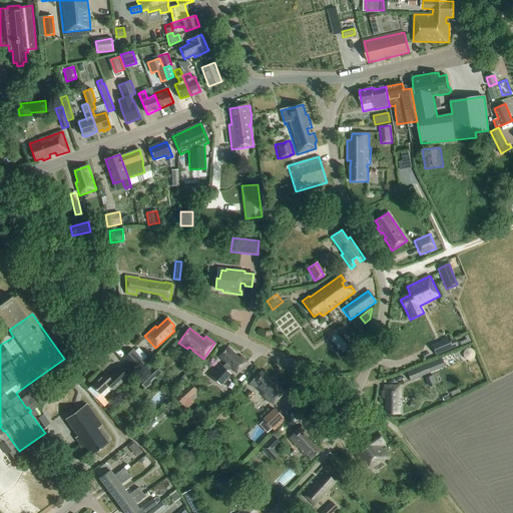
[(449,342),(448,338),(442,341),(442,342),(431,346),(436,356),(452,349),(458,347),(455,340),(449,342)]
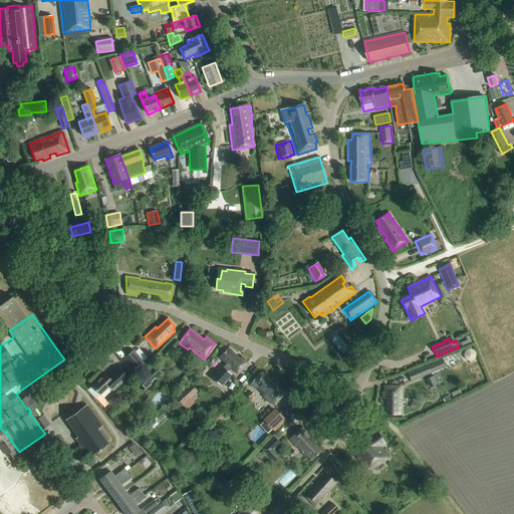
[(240,358),(228,347),(219,357),(226,363),(223,366),(220,364),(210,375),(220,384),(230,373),(227,370),(230,367),(236,373),(246,362),(241,357),(240,358)]
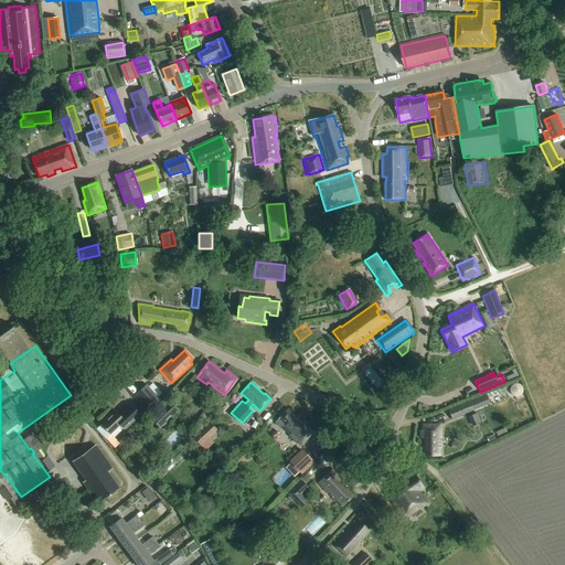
[(136,395),(149,409),(159,400),(146,385),(136,395)]
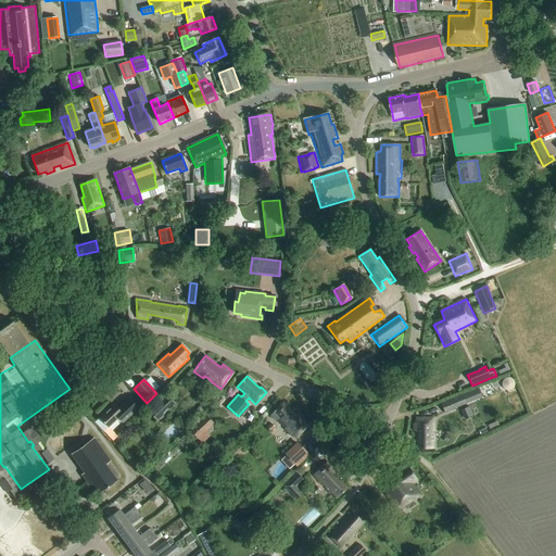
[(477,388),(440,403),(444,412),(474,399),(475,400),(481,397),(477,388)]
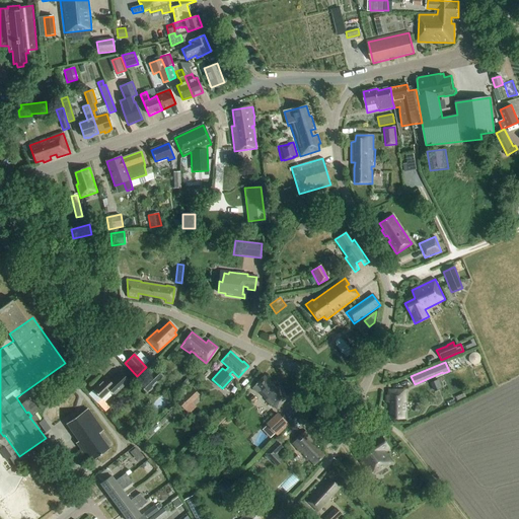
[(146,393),(163,376),(155,369),(138,385),(146,393)]
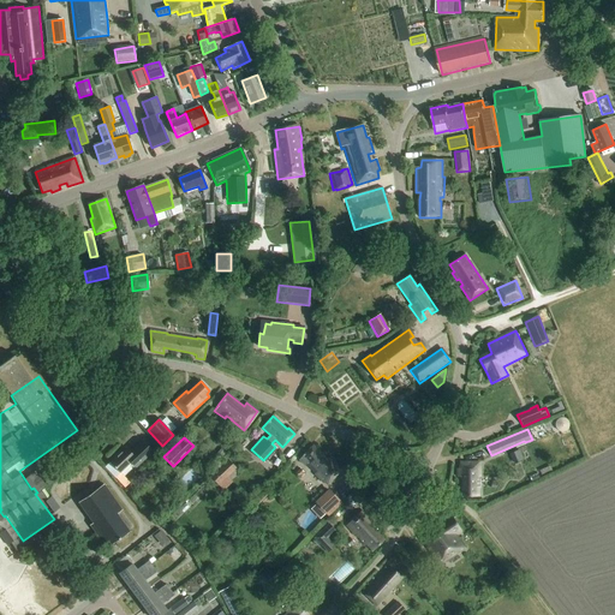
[(143,441),(131,453),(126,448),(111,463),(120,472),(132,463),(137,467),(153,452),(143,441)]
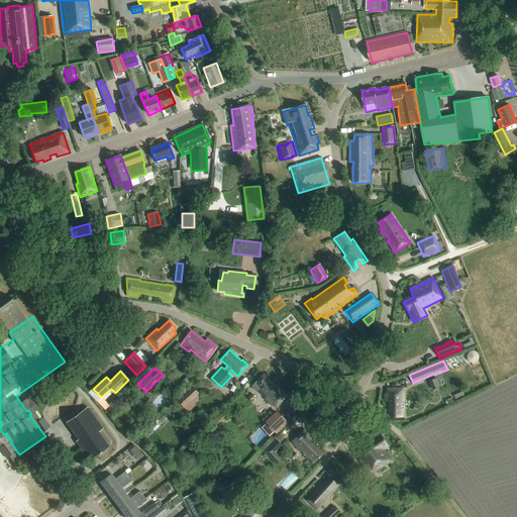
[(272,383),(267,379),(263,375),(251,387),(256,392),(259,390),(266,398),(266,399),(273,406),(286,392),(279,385),(276,387),(272,383)]
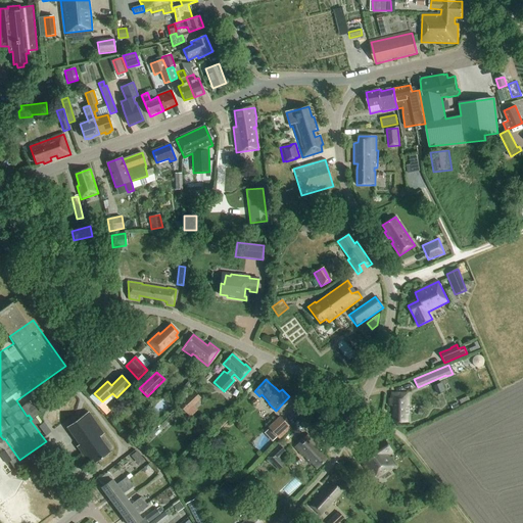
[(186,392),(192,385),(187,382),(182,388),(186,392)]
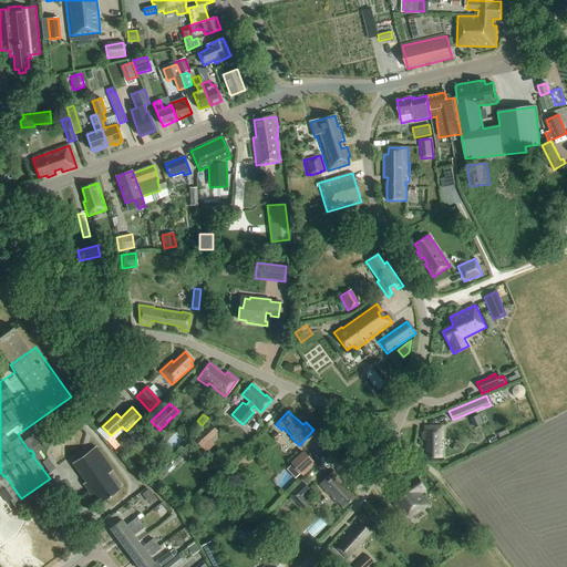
[(474,428),(483,424),(480,415),(471,419),(474,428)]
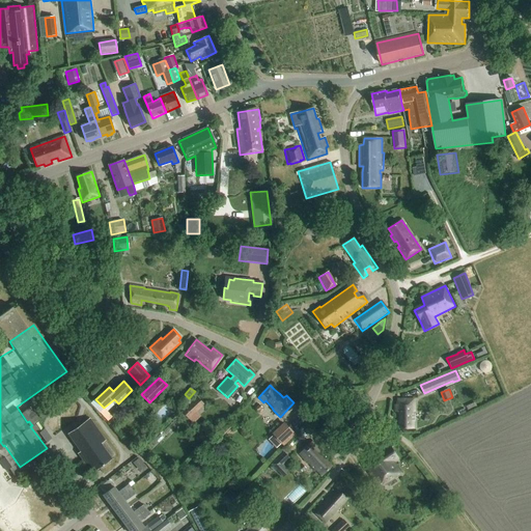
[(188,419),(203,404),(196,396),(180,412),(188,419)]
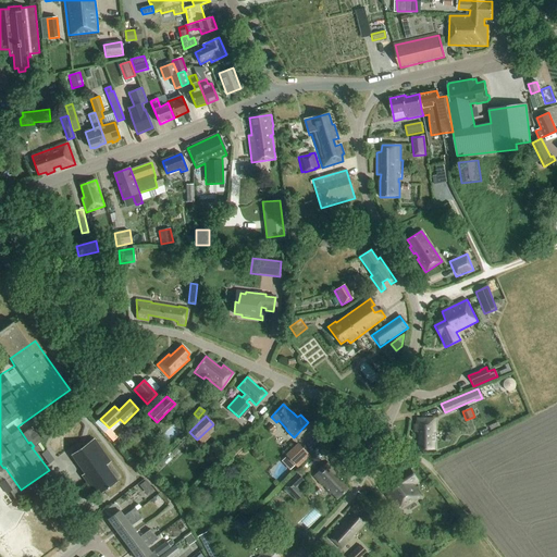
[(415,425),(415,433),(420,432),(420,450),(434,450),(434,442),(435,442),(435,420),(417,420),(417,425),(415,425)]
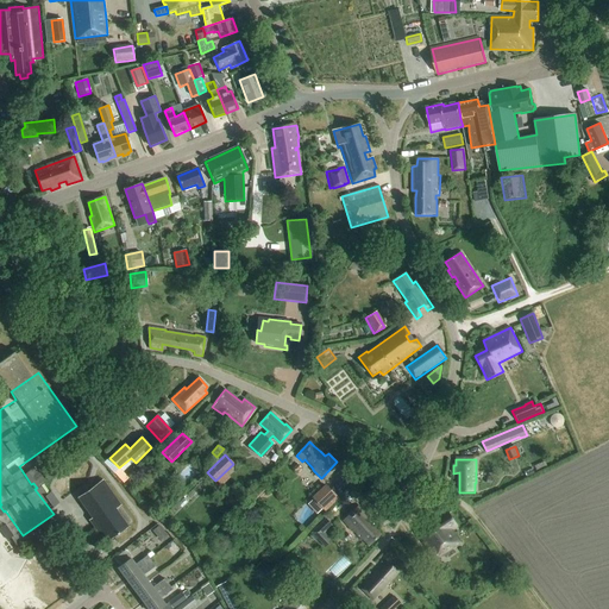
[(176,475),(182,483),(200,472),(195,464),(176,475)]
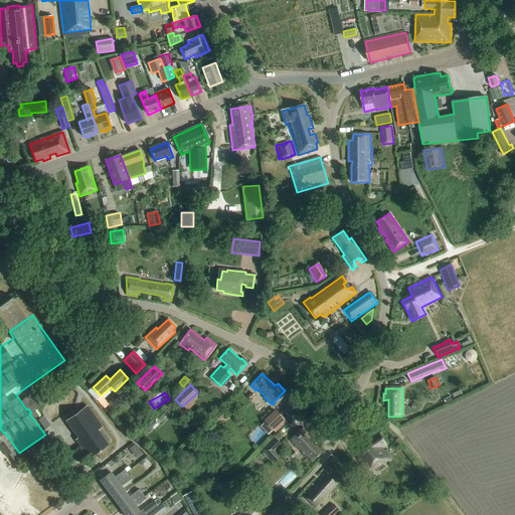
[(75,441),(89,459),(110,445),(99,430),(103,427),(88,406),(66,420),(78,438),(75,441)]
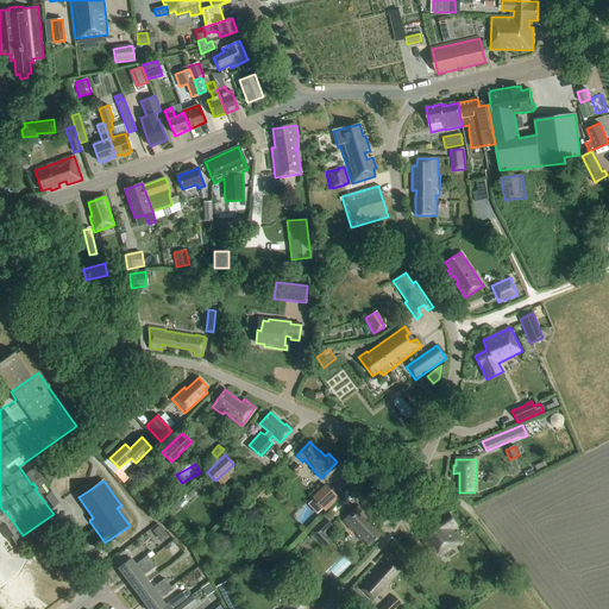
[(325,512),(339,498),(326,484),(312,498),(325,512)]
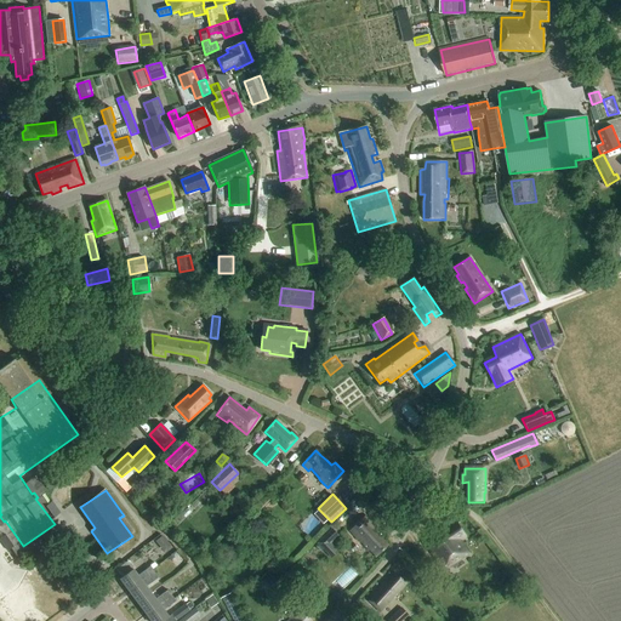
[(257,512),(271,500),(267,495),(254,508),(257,512)]
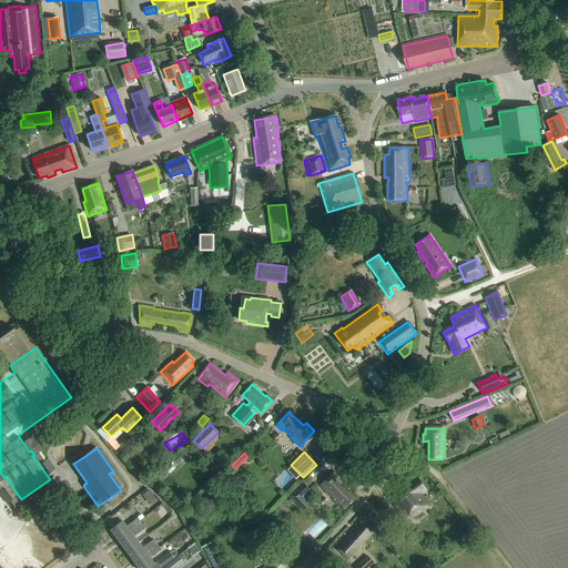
[(343,486),(346,483),(335,472),(321,486),(332,497),(333,496),(334,497),(333,498),(337,504),(338,503),(345,508),(355,498),(343,486)]
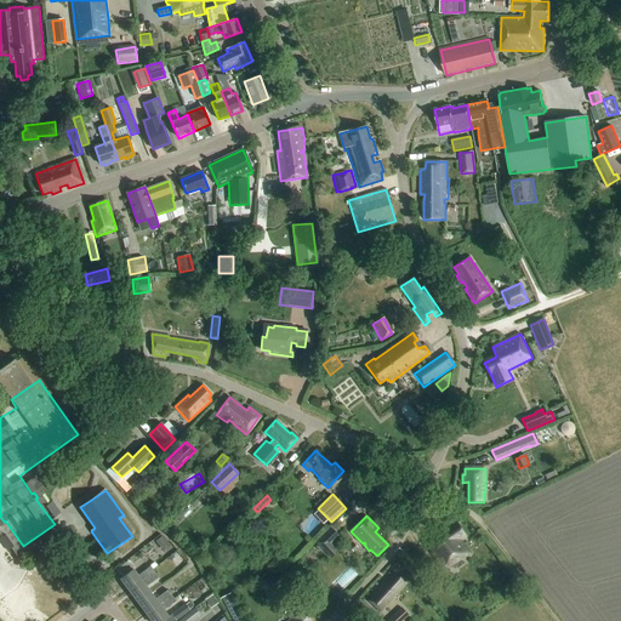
[(444,571),(469,553),(460,540),(466,535),(457,523),(442,534),(440,531),(423,542),(444,571)]
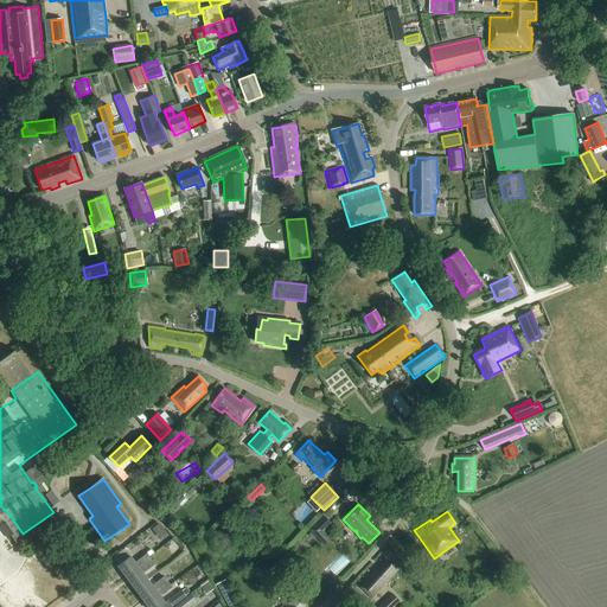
[(331,538),(326,534),(324,531),(332,524),(325,517),(311,531),(319,541),(324,544),(331,538)]
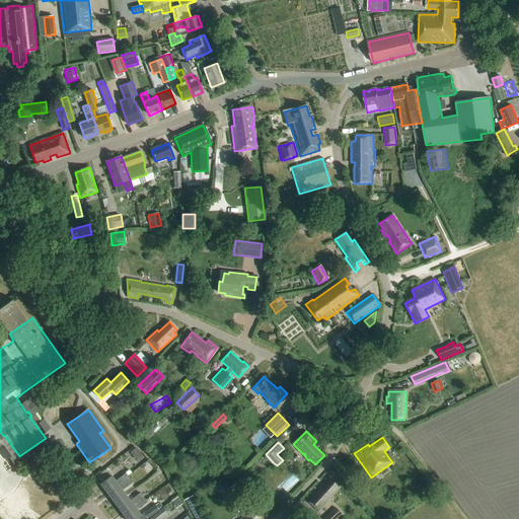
[(136,461),(142,456),(135,448),(129,452),(136,461)]
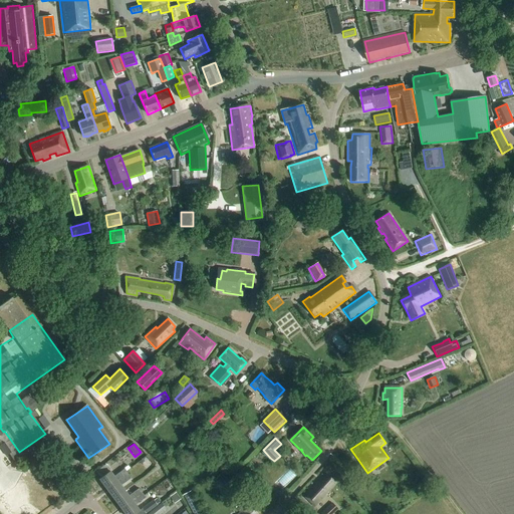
[(107,489),(127,473),(124,469),(114,477),(110,471),(99,479),(107,489)]
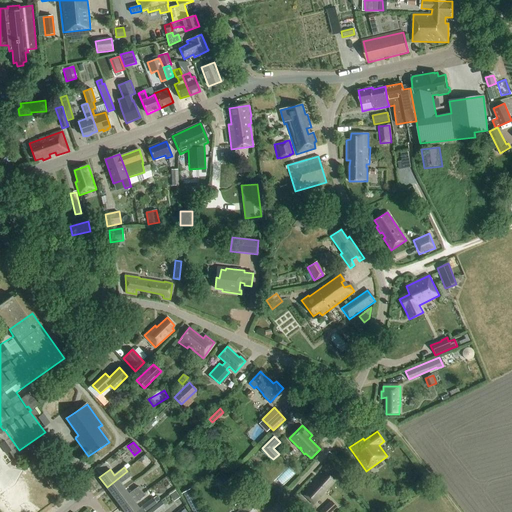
[(217,476),(230,488),(235,482),(222,470),(217,476)]
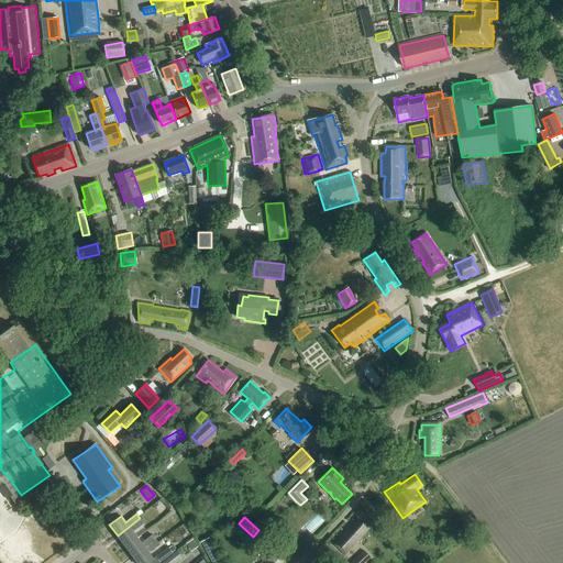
[(125,547),(138,537),(133,531),(144,523),(140,518),(118,536),(125,547)]
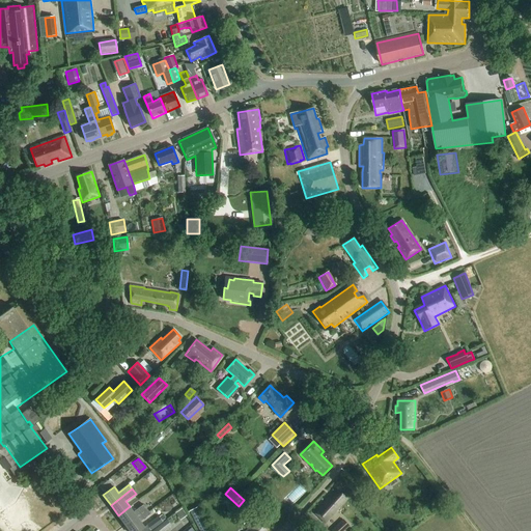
[(331,497),(322,507),(314,514),(325,524),(331,518),(347,499),(340,492),(333,499),(331,497)]
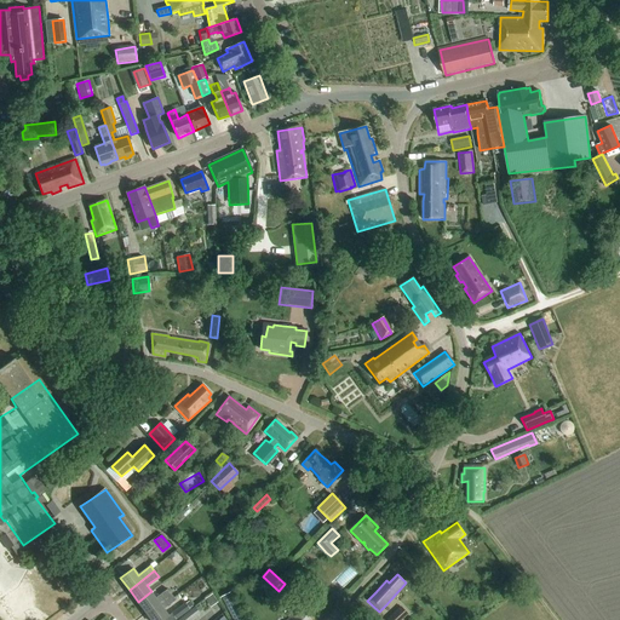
[(148,613),(172,595),(168,589),(156,598),(151,591),(138,602),(148,613)]
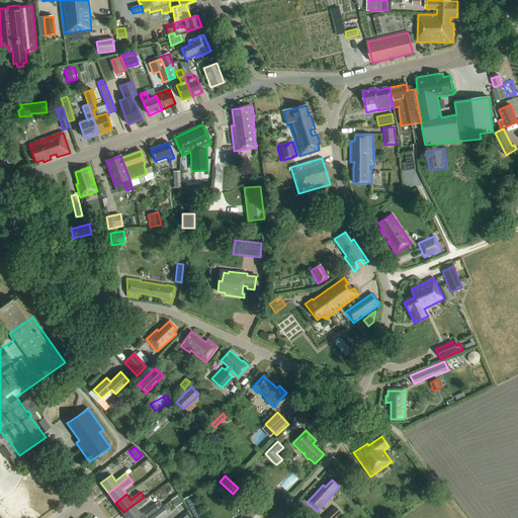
[(185,499),(189,508),(194,517),(202,517),(203,517),(192,495),(185,499)]
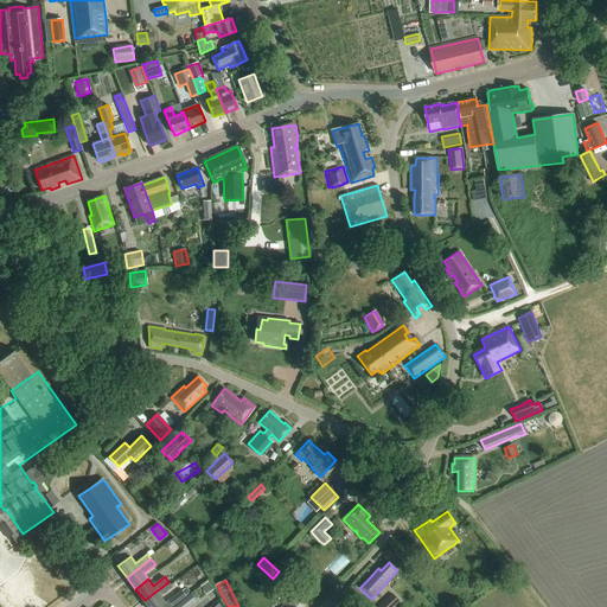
[(168,582),(145,600),(149,606),(159,606),(166,602),(161,596),(173,588),(168,582)]
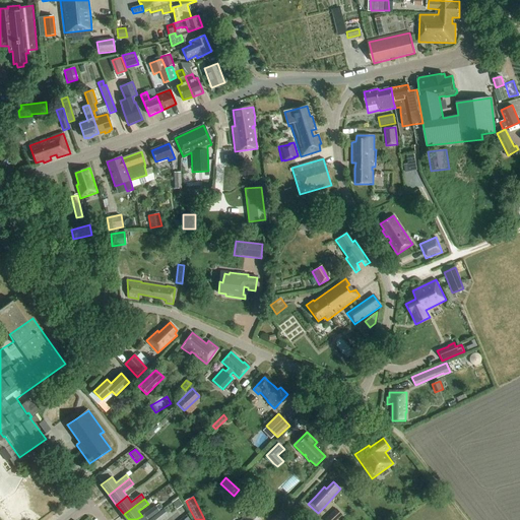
[(178,499),(171,503),(176,510),(182,506),(178,499)]
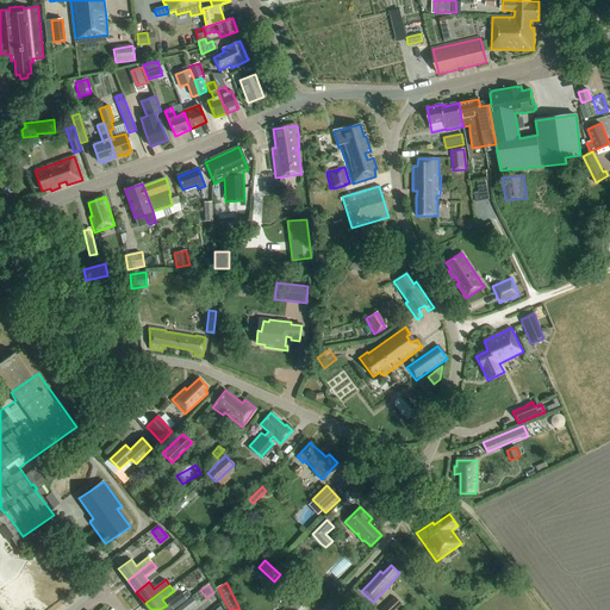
[(169,603),(173,609),(174,609),(187,599),(182,593),(169,603)]
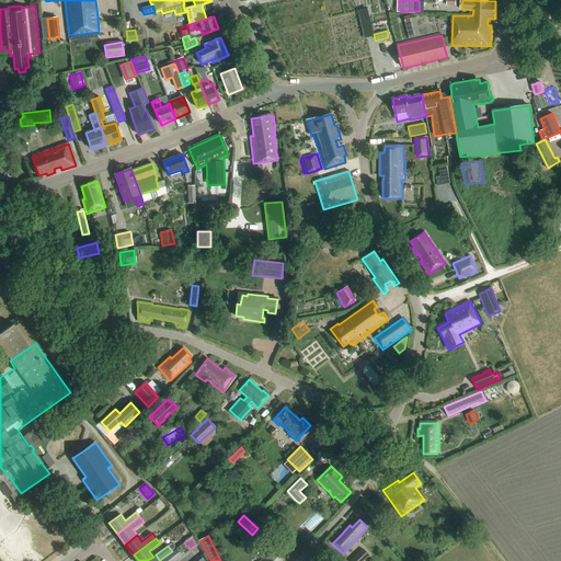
[(255,556),(260,551),(255,547),(251,551),(255,556)]
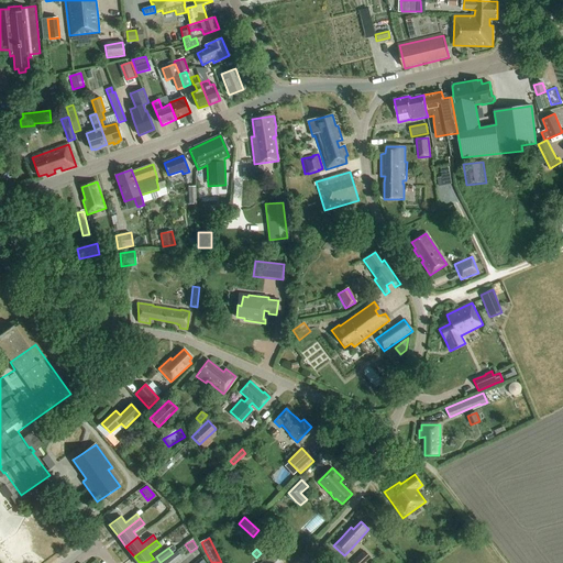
[(282,562),(268,549),(262,554),(266,558),(262,562),(282,562)]
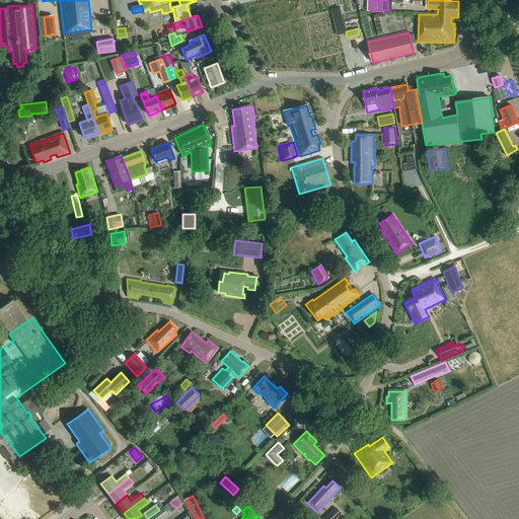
[(149,518),(161,518),(168,514),(163,508),(149,518)]
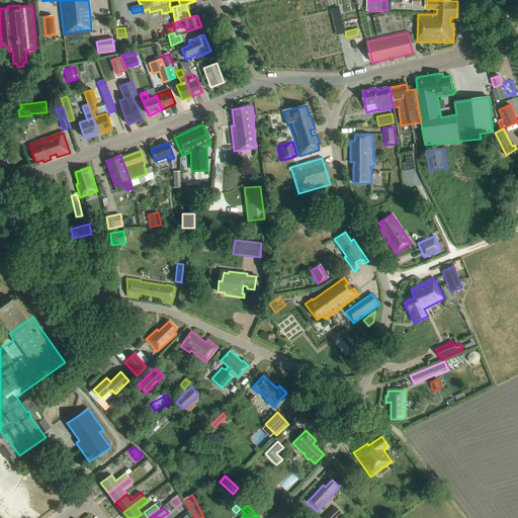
[(335,507),(323,517),(336,517),(341,514),(335,507)]
